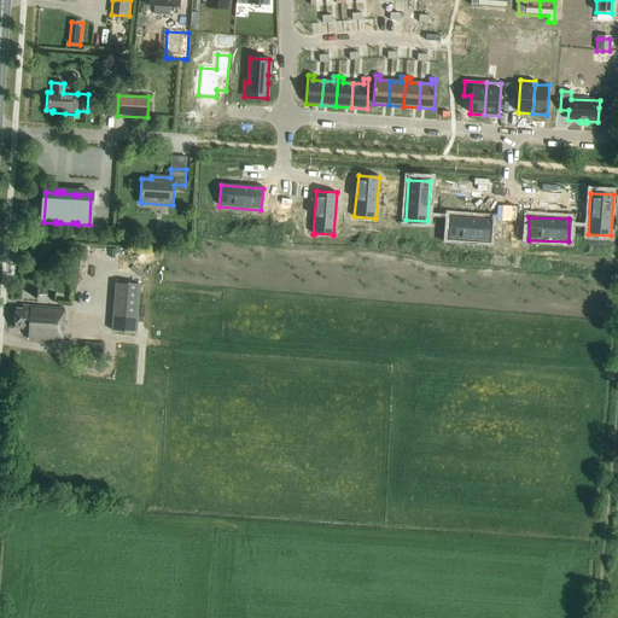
[(449,219),(449,242),(490,243),(491,220),(449,219)]
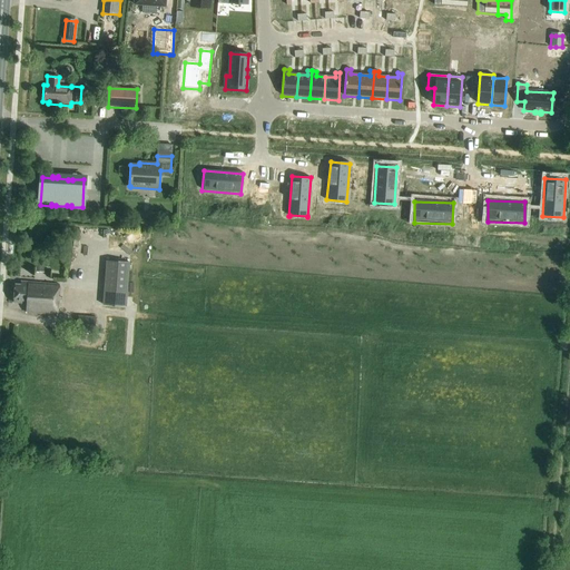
[(127,308),(130,264),(107,262),(104,307),(127,308)]
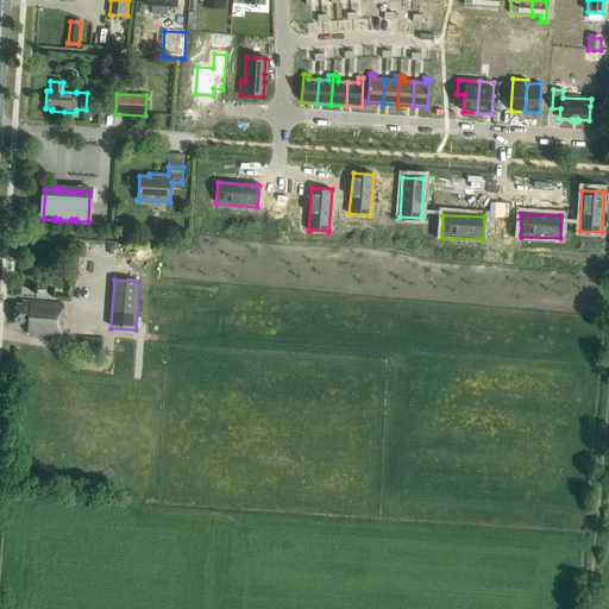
[(61,337),(63,303),(22,301),(22,305),(16,303),(14,324),(27,325),(27,334),(61,337)]
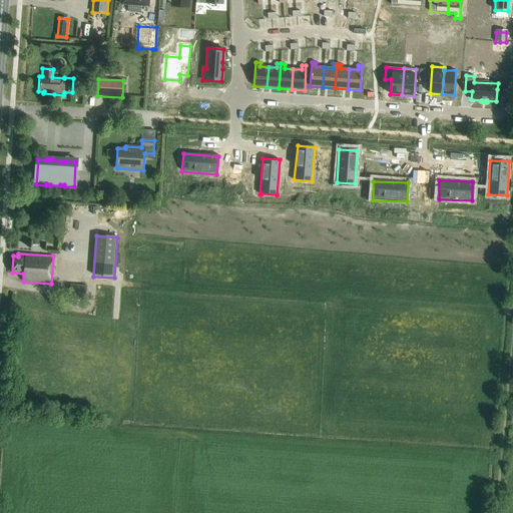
[(86,286),(70,285),(69,297),(85,298),(86,286)]
